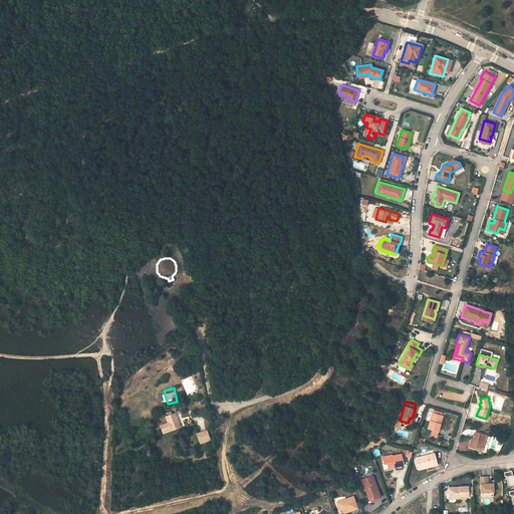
[(180,428),(175,413),(166,417),(171,431),(180,428)]
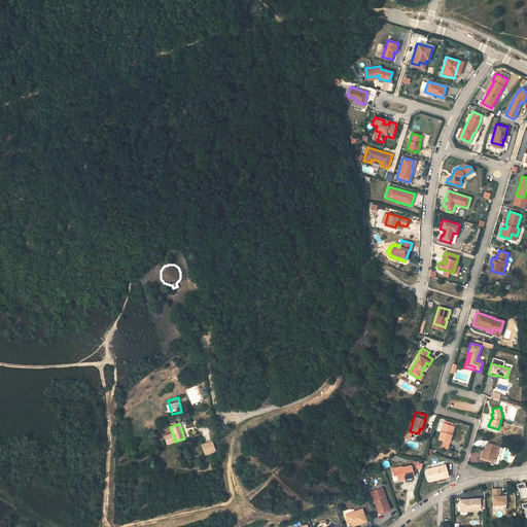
[(447,448),(449,443),(451,434),(450,433),(453,426),(444,423),(438,440),(443,441),(442,446),(447,448)]
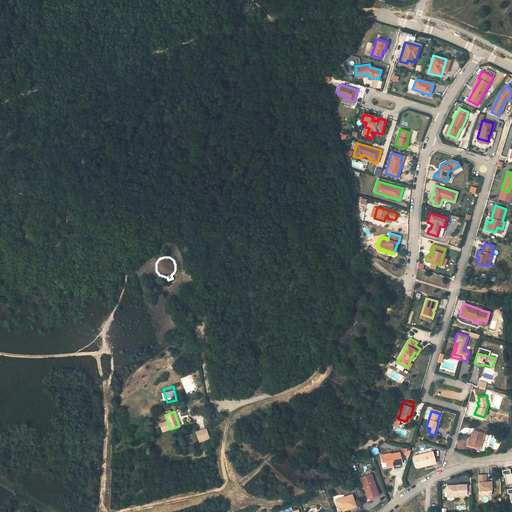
[(200,443),(210,440),(207,430),(197,433),(200,443)]
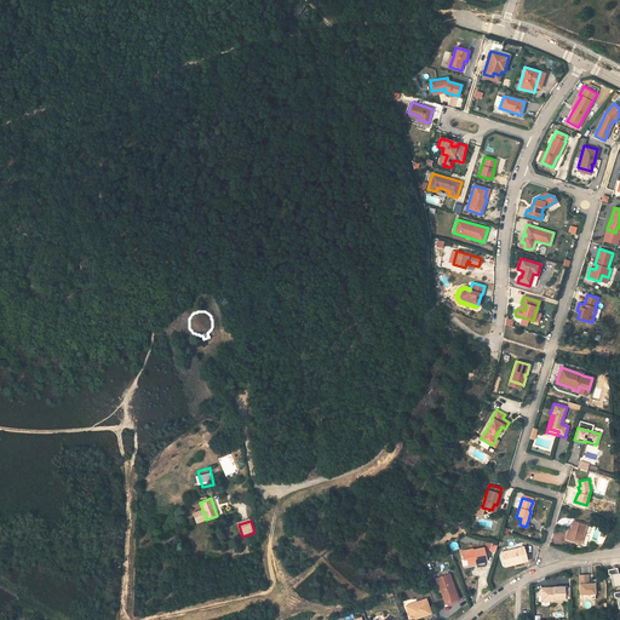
[(570,530),(568,529),(566,539),(580,544),(586,524),(573,521),(570,530)]
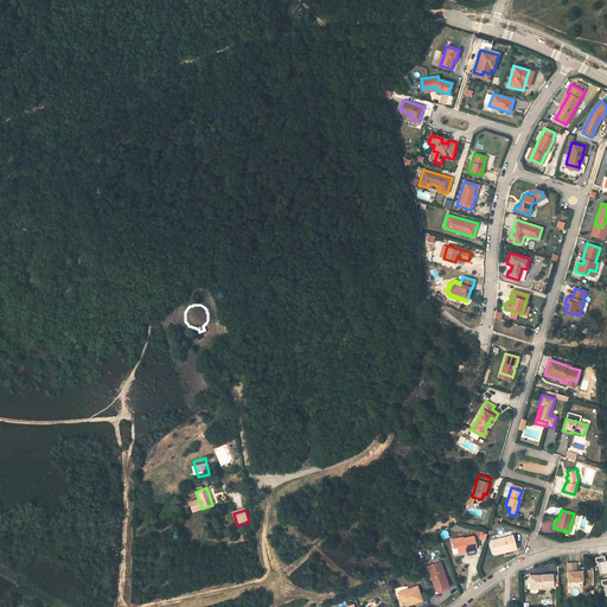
[(458,542),(452,543),(453,548),(457,548),(458,553),(464,553),(464,550),(465,550),(466,551),(477,549),(474,536),(464,538),(464,537),(457,538),(458,542)]
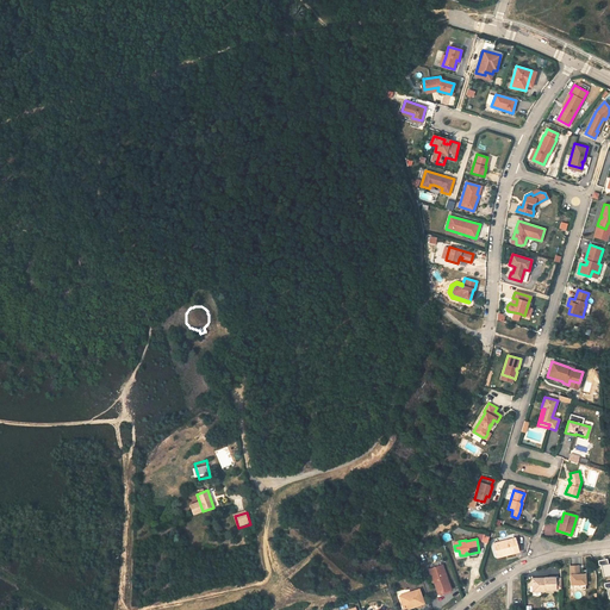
[(493,543),(497,555),(506,552),(508,555),(518,552),(515,539),(493,543)]
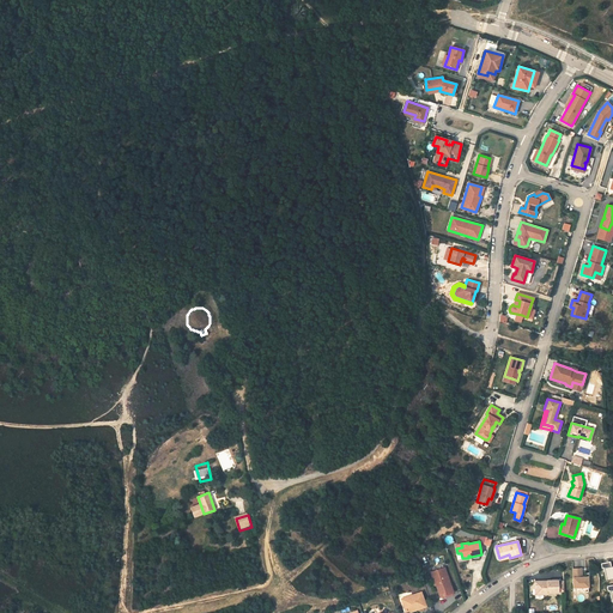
[(444,568),(434,571),(435,577),(432,578),(435,584),(436,584),(441,596),(453,592),(449,580),(447,581),(447,577),(448,577),(444,568)]
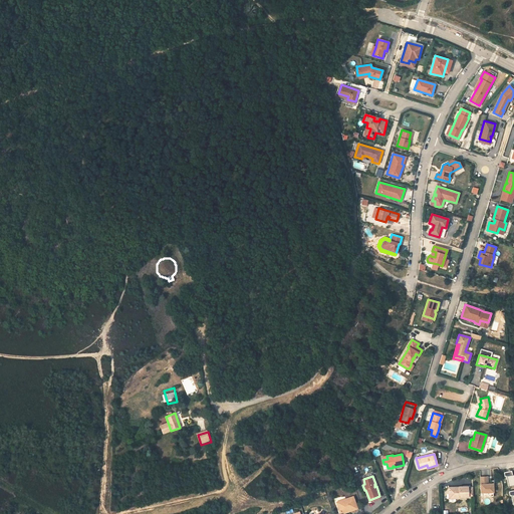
[(488,477),(480,477),(481,493),(493,493),(493,484),(488,484),(488,477)]
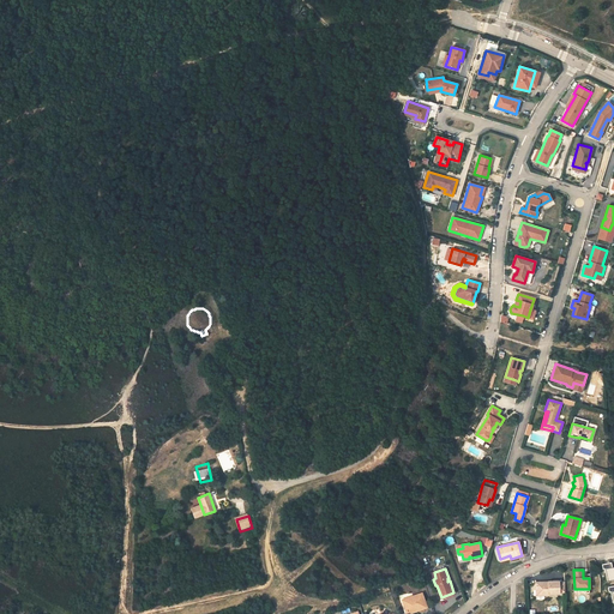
[(548,594),(559,594),(559,582),(548,582),(535,583),(535,593),(542,593),(543,595),(548,595),(548,594)]
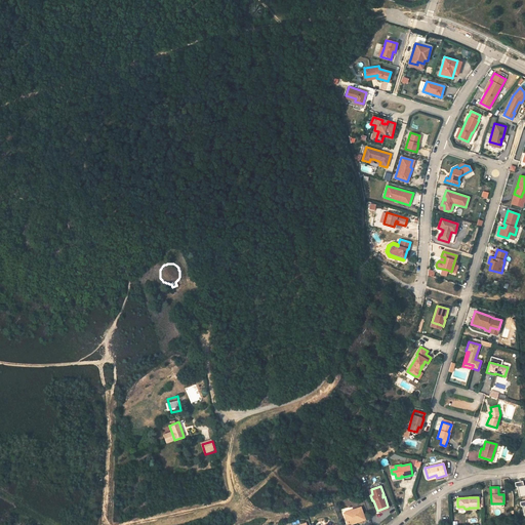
[(361,507),(344,513),(348,523),(356,520),(357,522),(365,519),(361,507)]
